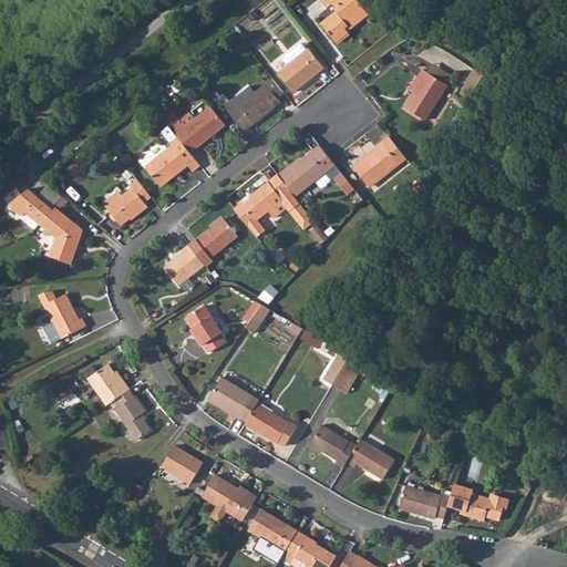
[(321,0),(328,7),(333,3),(336,7),(334,8),(336,10),(337,12),(340,14),(338,18),(336,14),(322,26),(336,41),(349,31),(348,30),(347,28),(368,11),(358,0),(321,0)]
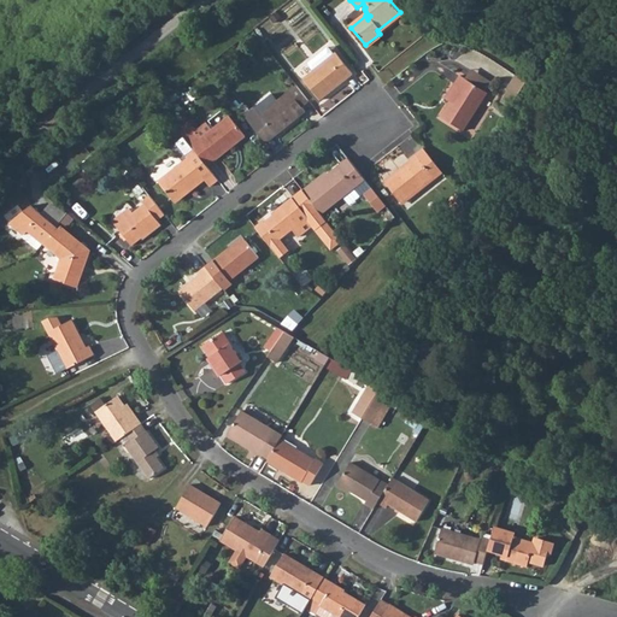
[(348,24),(351,28),(365,16),(364,16),(366,13),(365,11),(348,24)]
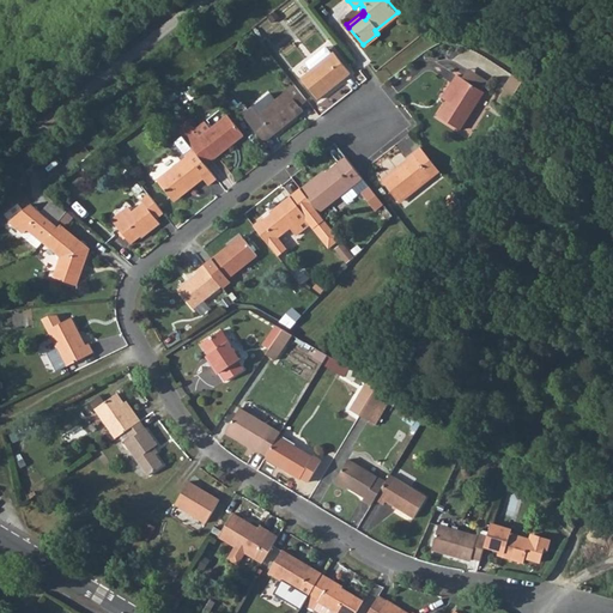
[(375,30),(376,32),(399,14),(398,12),(375,30)]
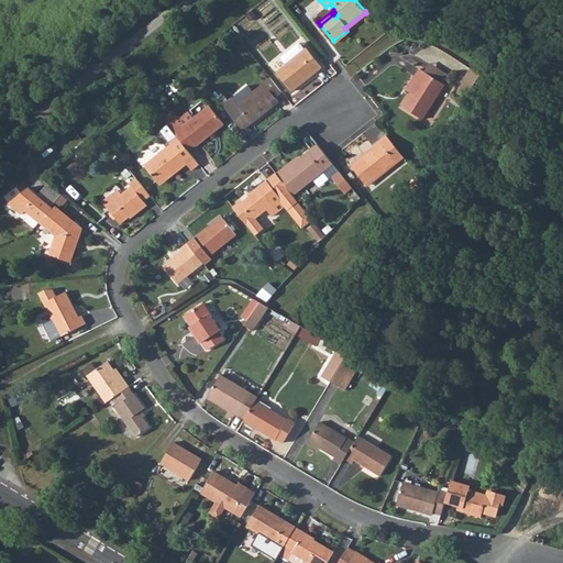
[(333,41),(334,43),(348,33),(346,31),(333,41)]
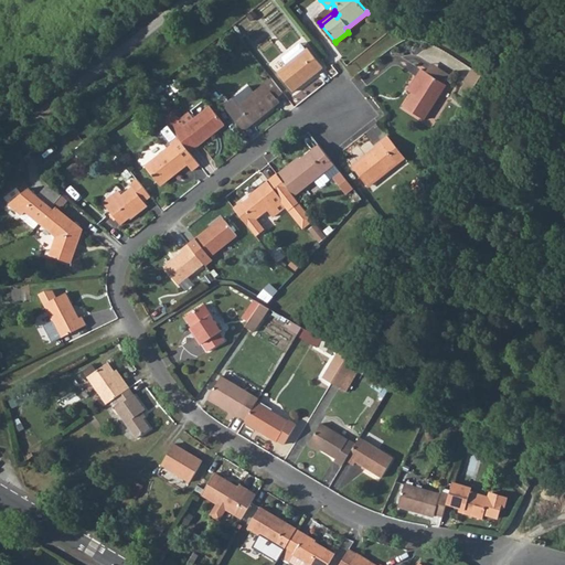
[(277,72),(292,92),(322,66),(308,48),(306,49),(300,43),(283,57),(288,64),(277,72)]
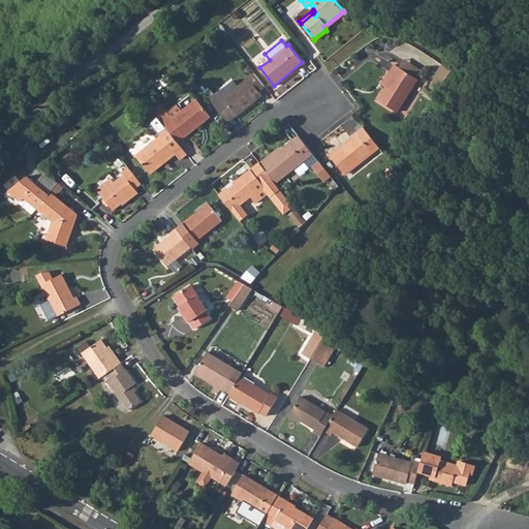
[(399,66),(415,76),(422,67),(404,58),(399,66)]
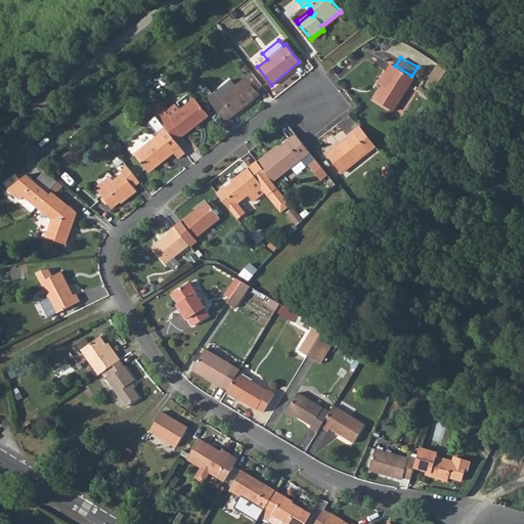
[(382,78),(385,80),(382,85),(374,98),(392,111),(413,77),(411,76),(395,66),(391,63),(382,78)]
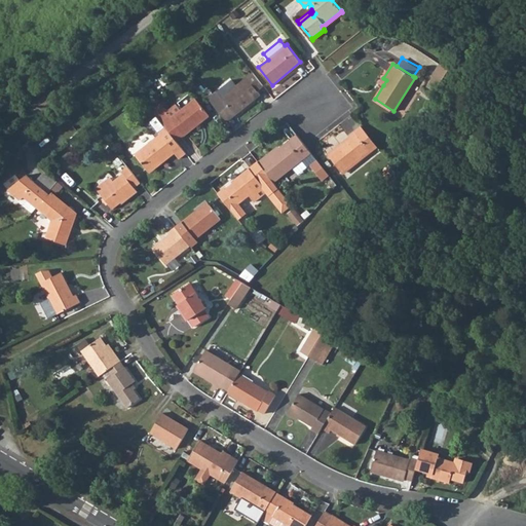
[(434,71),(442,75),(445,70),(438,65),(434,71)]
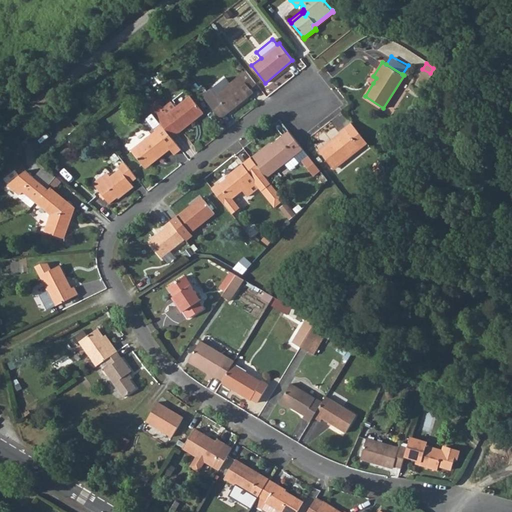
[(413,85),(422,90),(430,73),(422,69),(413,85)]
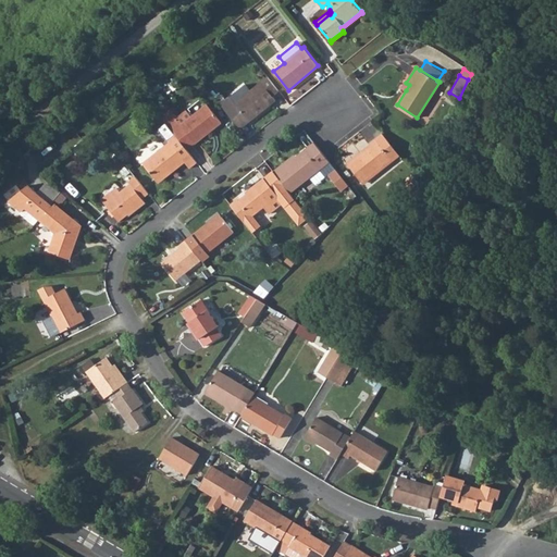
[(220,103),(237,125),(246,119),(248,122),(275,99),(272,96),(279,90),(268,76),(235,102),(230,96),(220,103)]
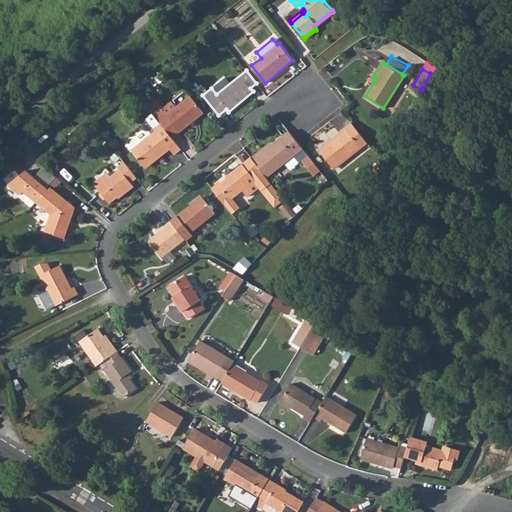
[(162,109),(154,115),(171,136),(179,130),(179,131),(203,112),(190,96),(167,115),(162,109)]
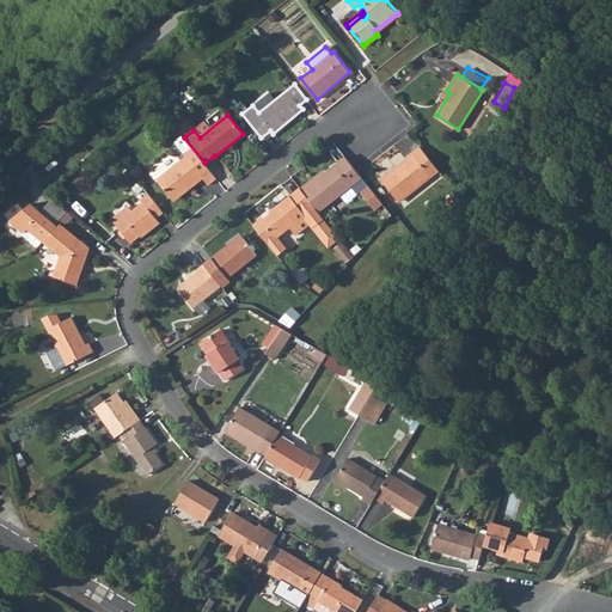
[(158,181),(172,199),(185,188),(188,190),(203,178),(209,185),(218,179),(204,163),(184,138),(183,135),(175,141),(187,158),(182,161),(158,181)]
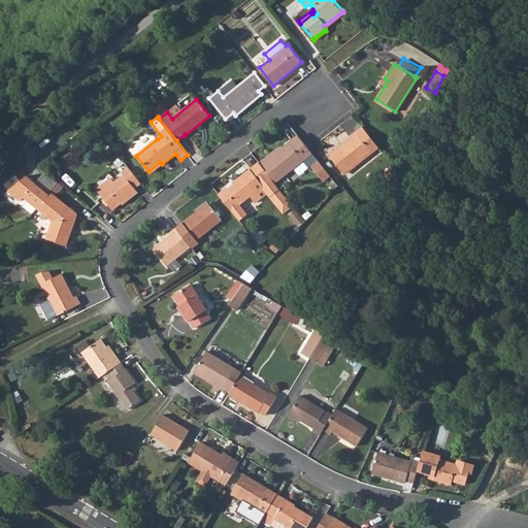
[(356,131),(349,136),(351,138),(330,156),(343,173),(377,145),(367,132),(360,137),(356,131)]
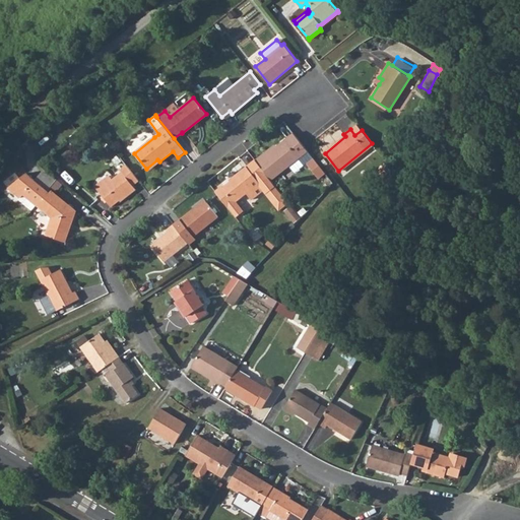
[(255,159),(266,174),(271,180),(300,157),(308,151),(293,133),(285,139),(276,146),(264,155),(262,153),(255,159)]
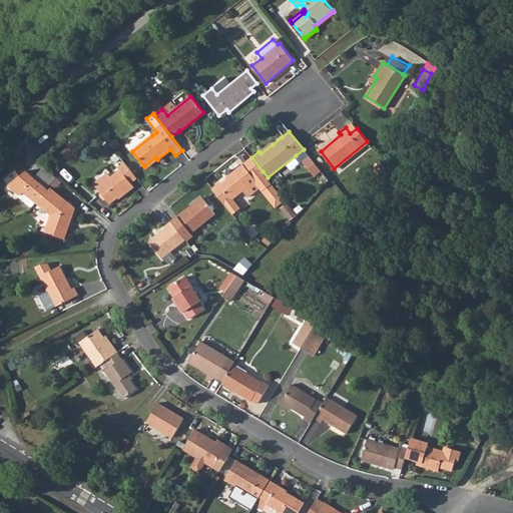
[(137,135),(128,143),(132,148),(142,140),(137,135)]
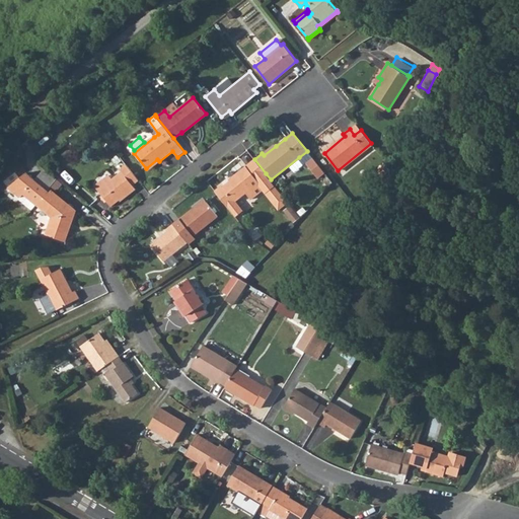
[(262,153),(264,155),(276,146),(274,144),(262,153)]
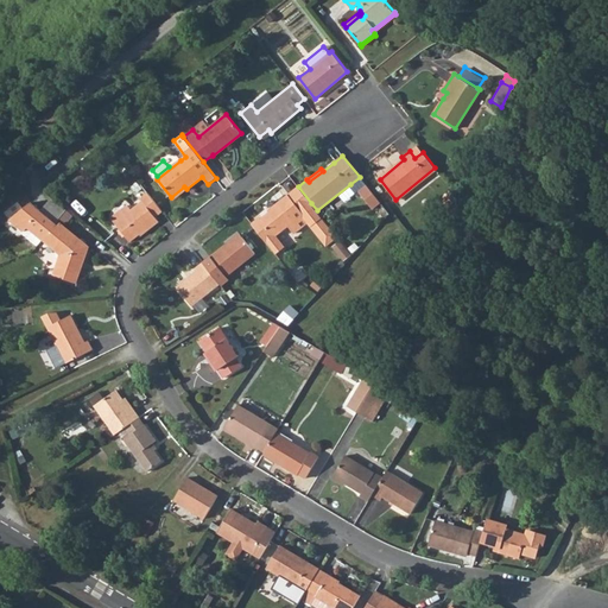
[(373,208),(381,202),(368,183),(359,189),(373,208)]
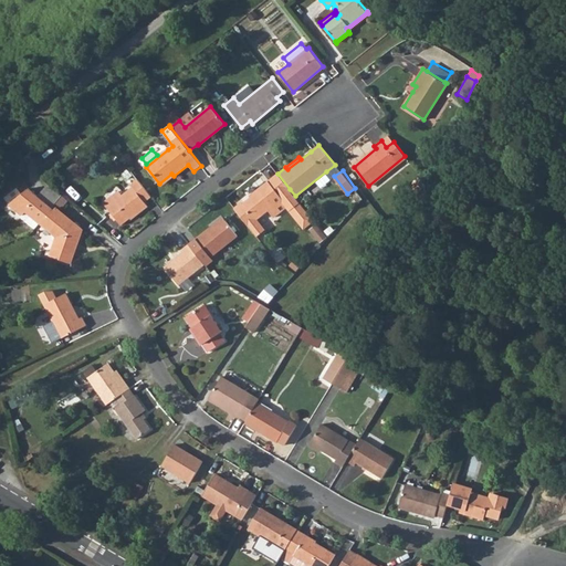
[(159,184),(161,186),(174,176),(171,174),(159,184)]
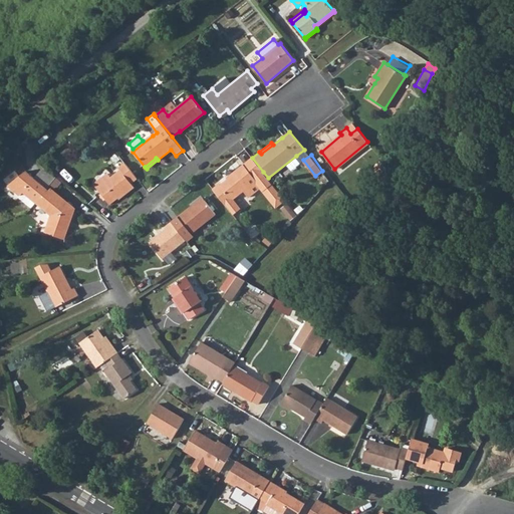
[(213,189),(233,214),(240,209),(232,199),(243,191),(248,197),(260,187),(256,181),(255,179),(263,172),(252,158),(230,175),(231,177),(221,186),(219,184),(213,189)]
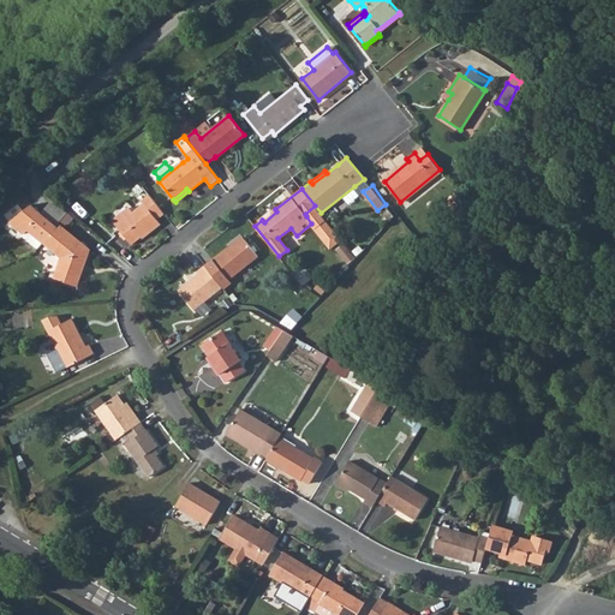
[(451,197),(457,206),(461,197),(458,191),(451,197)]
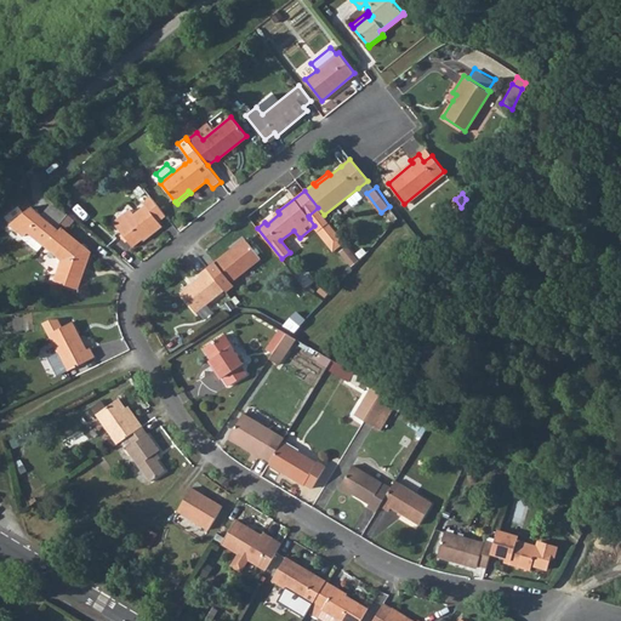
[(117,227),(134,248),(147,235),(148,238),(163,226),(159,222),(166,216),(151,197),(143,203),(144,205),(134,214),(117,227)]
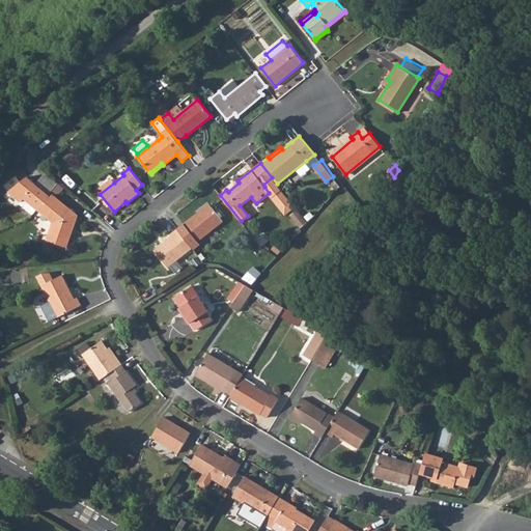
[(8,191),(21,201),(24,198),(35,184),(27,176),(16,186),(14,187),(8,191)]
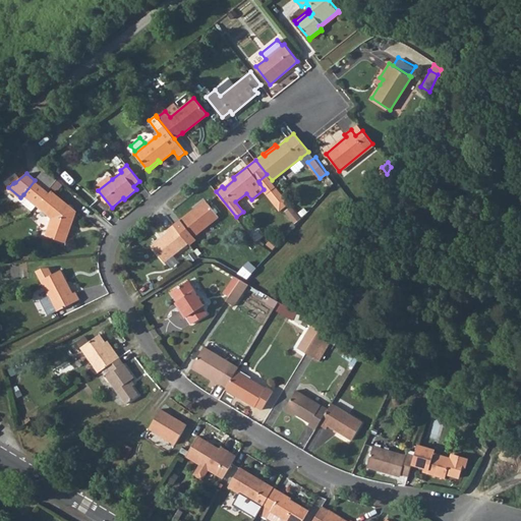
[(98,190),(112,179),(109,174),(95,186),(98,190)]
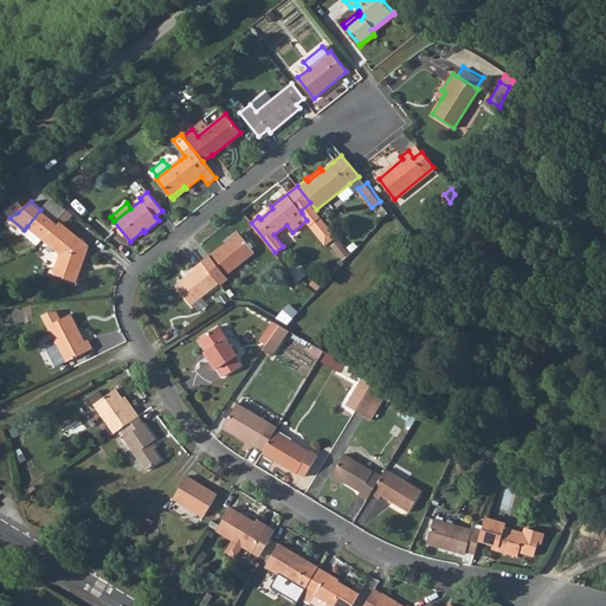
[(316,210),(310,202),(301,211),(302,213),(307,220),(326,244),(336,236),(316,210)]
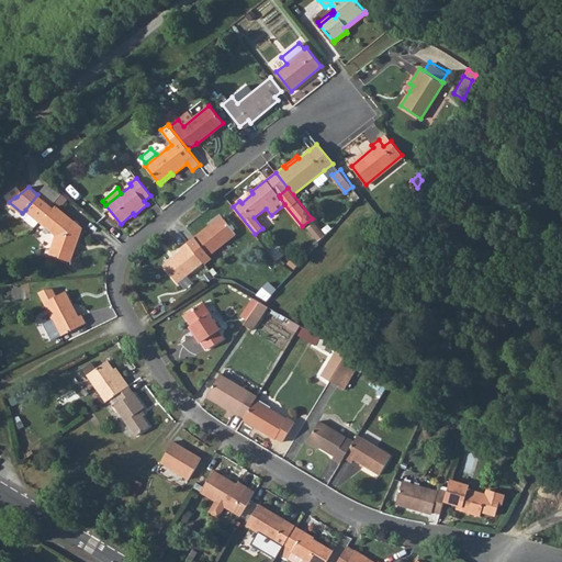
[(343,206),(347,211),(362,198),(353,188),(346,193),(351,200),(343,206)]
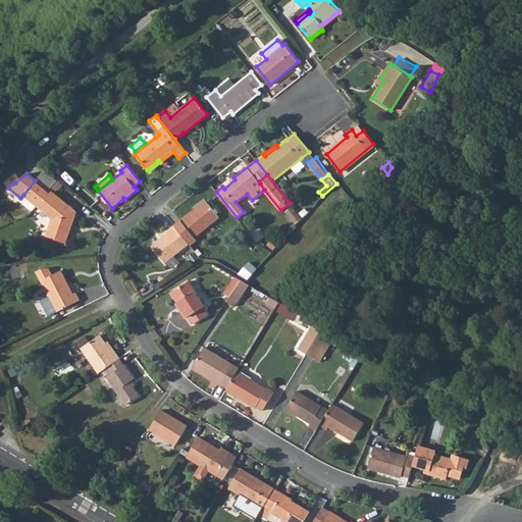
[(23,195),(39,207),(50,194),(35,180),(23,195)]
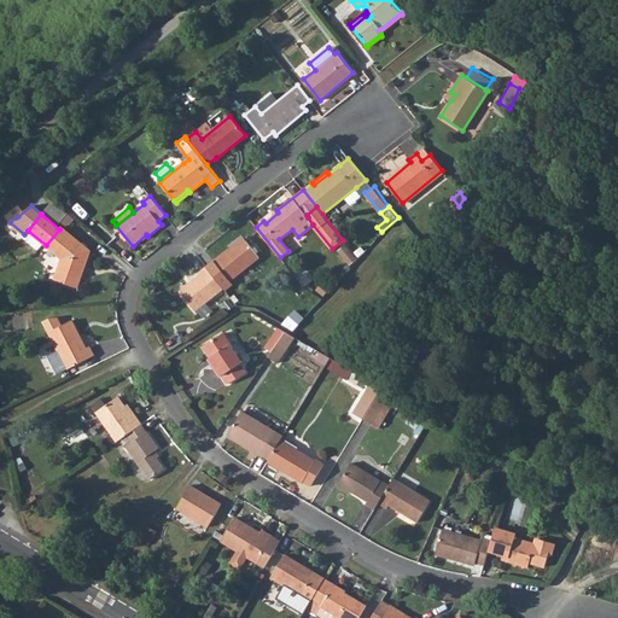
[(53,279),(76,290),(82,270),(80,270),(82,264),(85,266),(91,251),(62,227),(59,229),(46,245),(62,258),(53,279)]
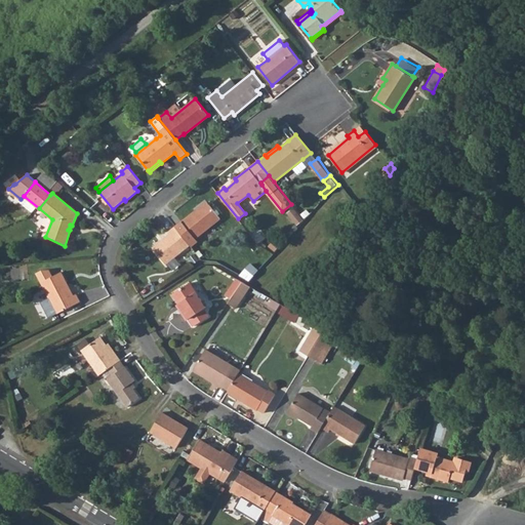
[(180,221),(195,238),(220,217),(206,201),(180,221)]
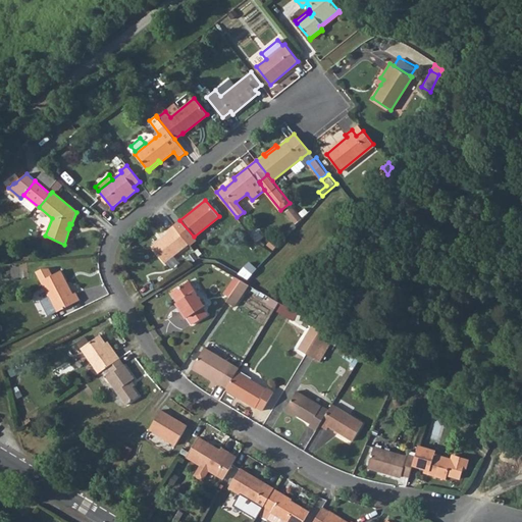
[(297,223),(304,216),(294,205),(285,212),(297,223)]
